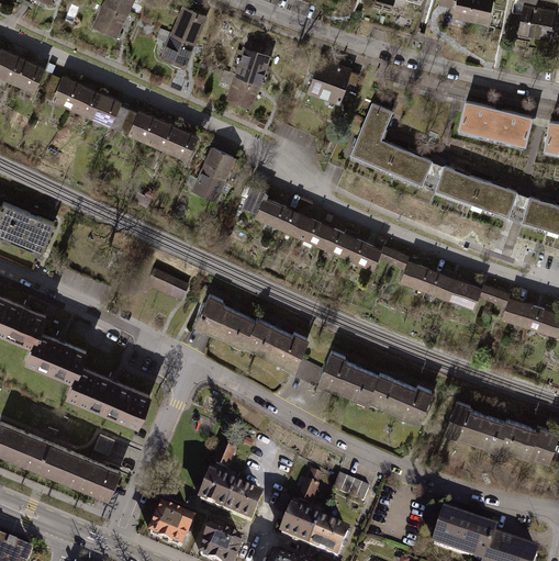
[(103,0),(103,1),(127,13),(133,0),(103,0)]
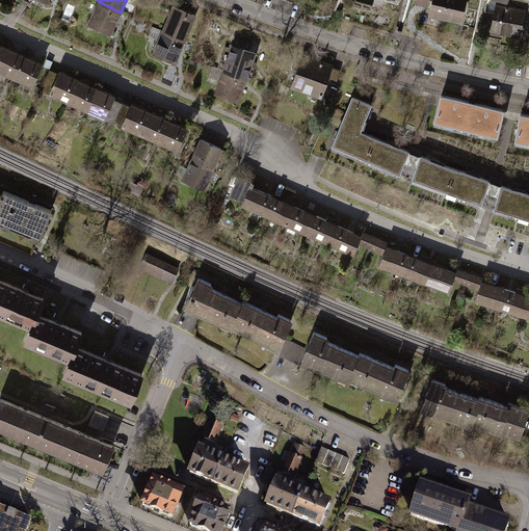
[(461,24),(468,0),(416,0),(415,4),(426,7),(426,10),(425,15),(461,24)]
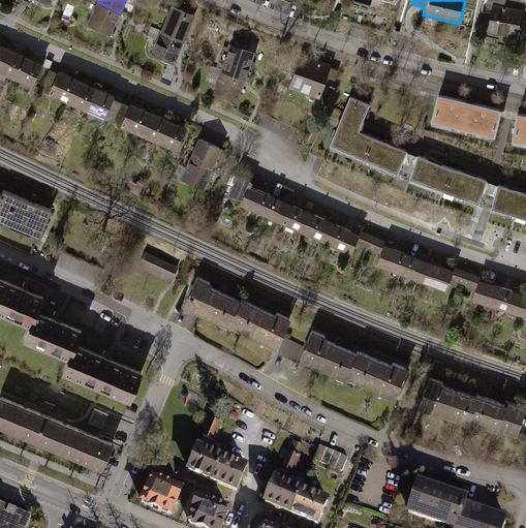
[(518,39),(524,12),(505,8),(507,2),(499,0),(496,0),(495,5),(484,3),(481,14),(491,17),(486,37),(512,43),(513,38),(518,39)]
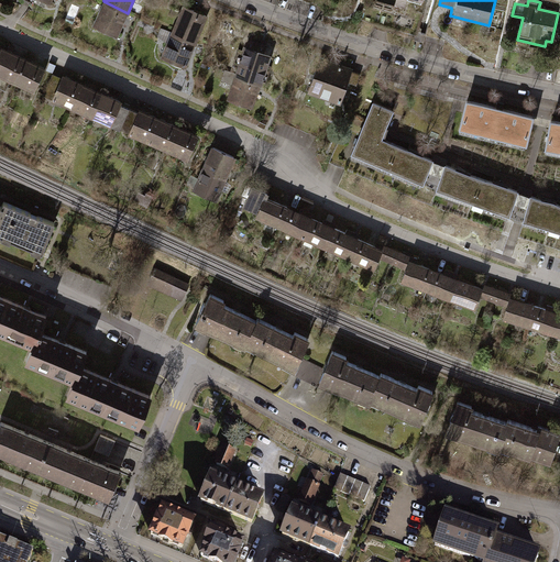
[(103,1),(92,25),(117,37),(128,13),(103,1)]
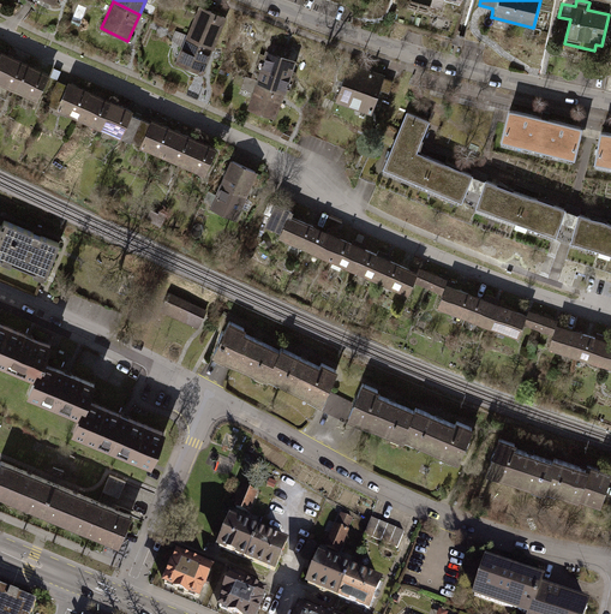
[(198,7),(186,34),(214,46),(226,19),(198,7)]
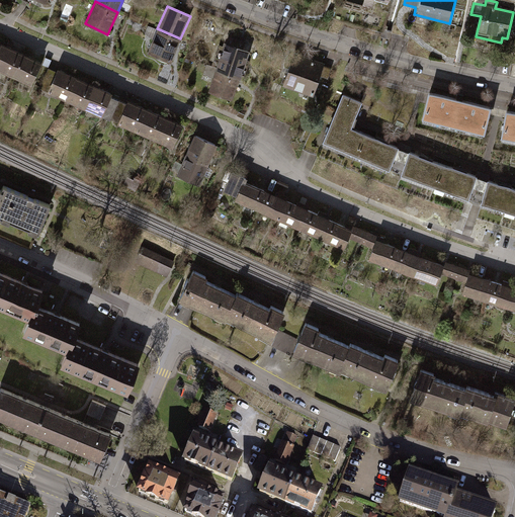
[(157,28),(147,51),(170,61),(180,38),(157,28)]
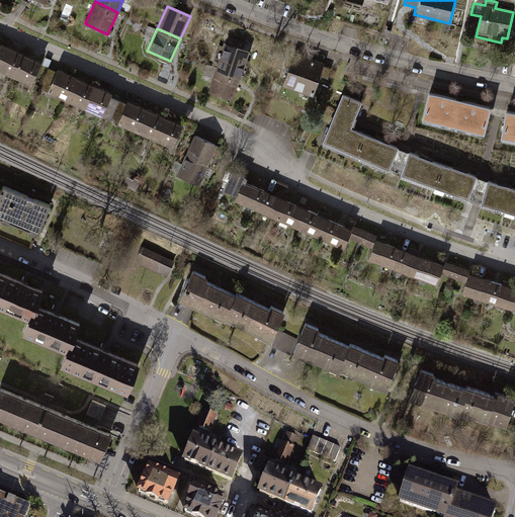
[(227,36),(216,69),(239,77),(243,66),(244,66),(249,52),(242,50),(244,41),(227,36)]
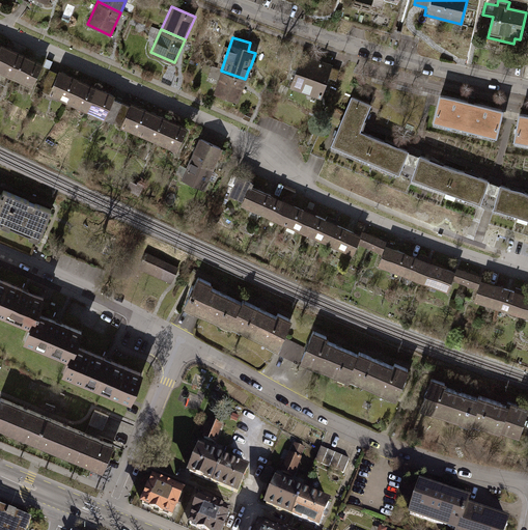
[(22,55),(4,47),(0,56),(0,74),(10,79),(22,55)]
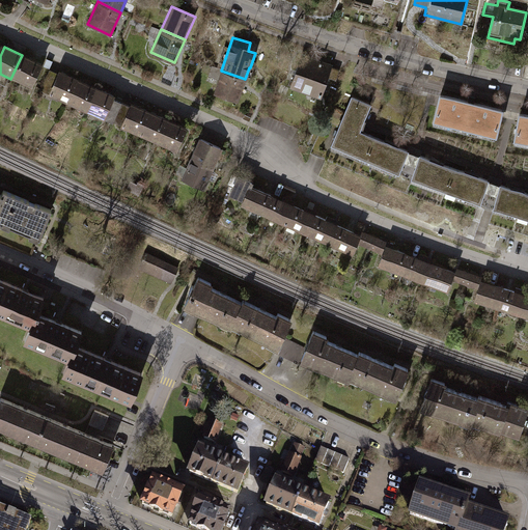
[(40,64),(22,55),(10,79),(29,87),(40,64)]
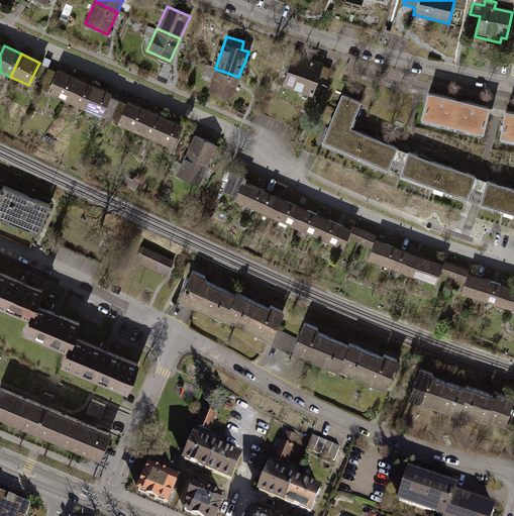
[(292,54),(281,86),(311,97),(322,64),(292,54)]
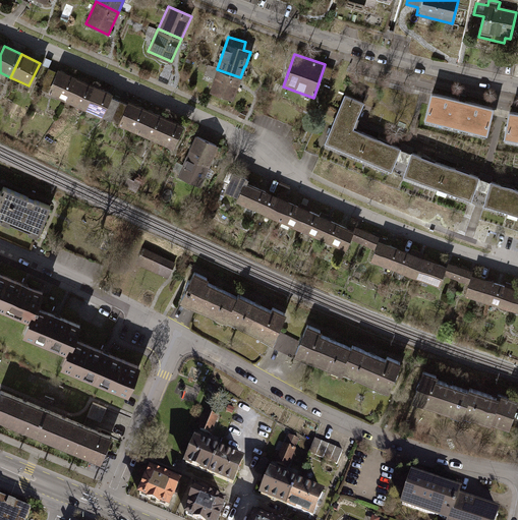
[(58,73),(49,69),(40,90),(49,94),(58,73)]
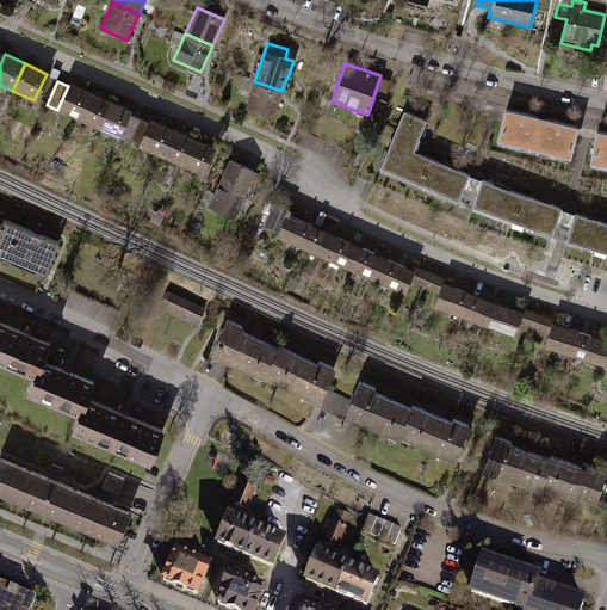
[(254,81),(246,109),(273,117),(282,91),(254,81)]
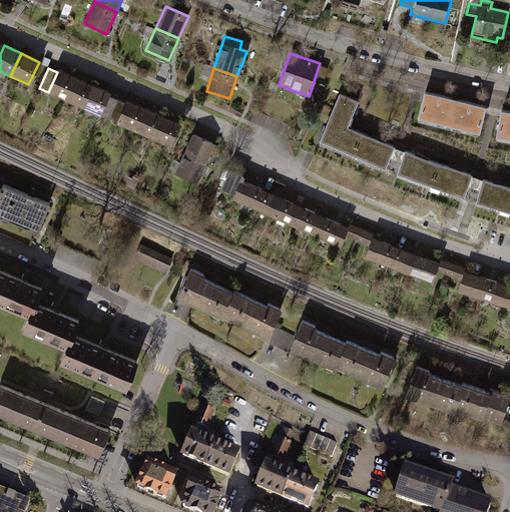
[(76,77),(58,69),(57,72),(48,92),(65,100),(76,77)]
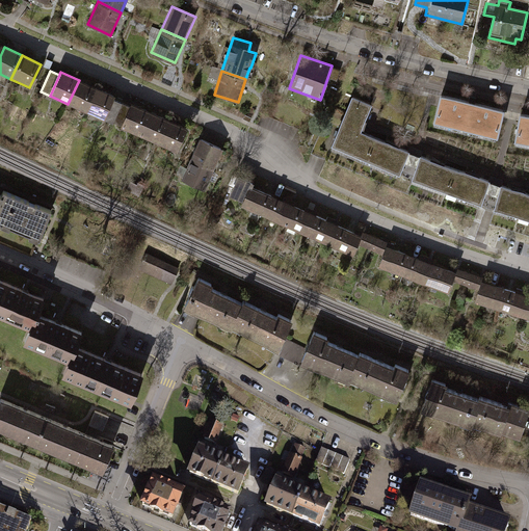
[(98,88),(79,80),(68,104),(86,112),(98,88)]
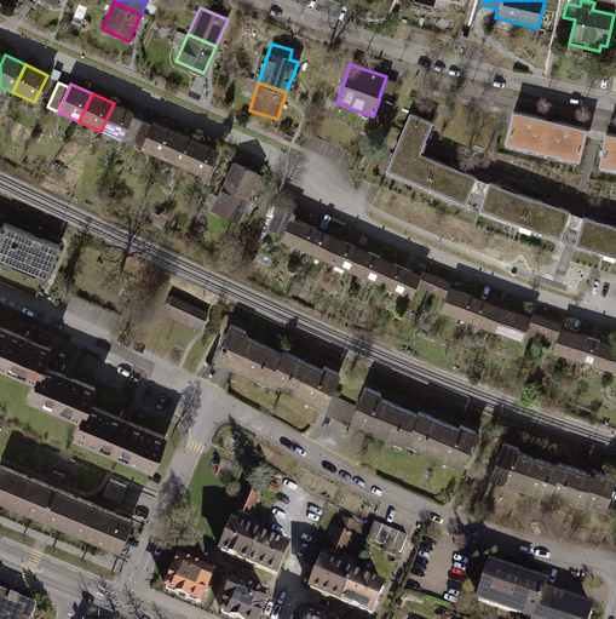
[(133,113),(114,103),(101,131),(121,141),(132,116),(133,113)]
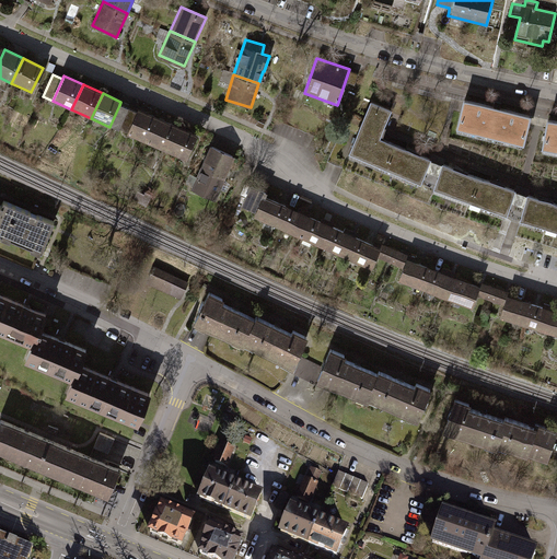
[(526,117),(462,101),(454,132),(519,148),(526,117)]
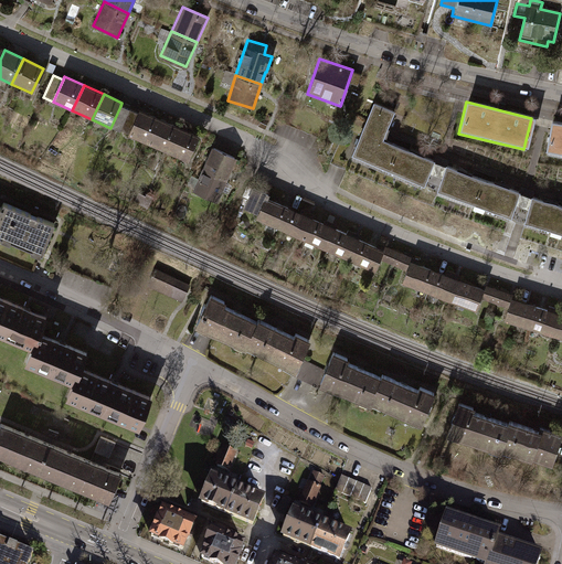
[(372,104),(349,158),(419,188),(421,183),(436,189),(434,193),(506,220),(508,215),(518,219),(523,221),(521,225),(561,237),(561,206),(523,195),(444,167),(431,161),(379,139),(390,112),(372,104)]
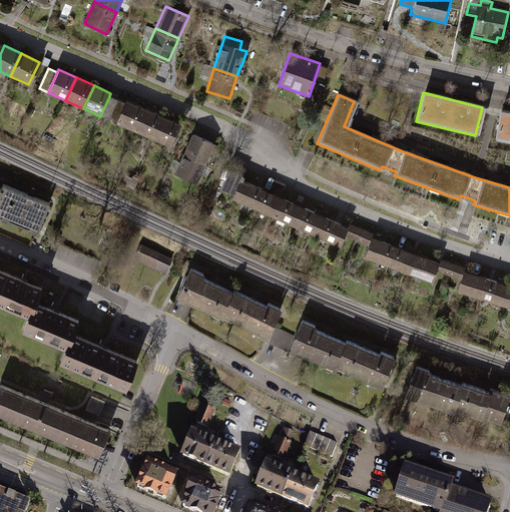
[(118,100),(109,96),(100,116),(108,120),(118,100)]
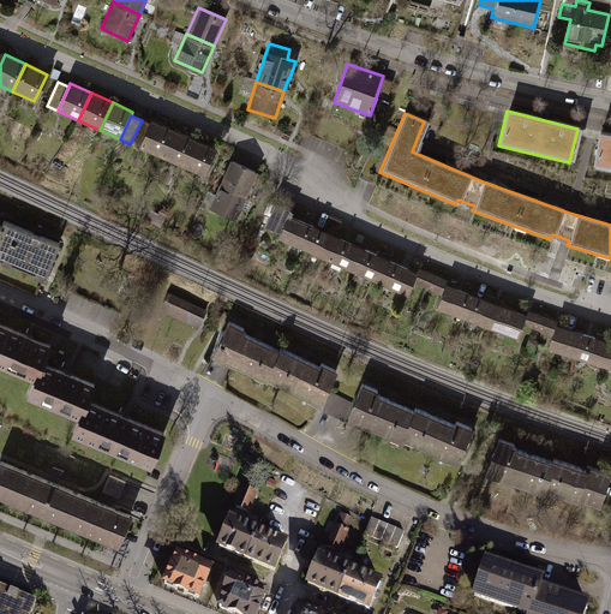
[(151,125),(142,120),(130,144),(141,149),(151,125)]
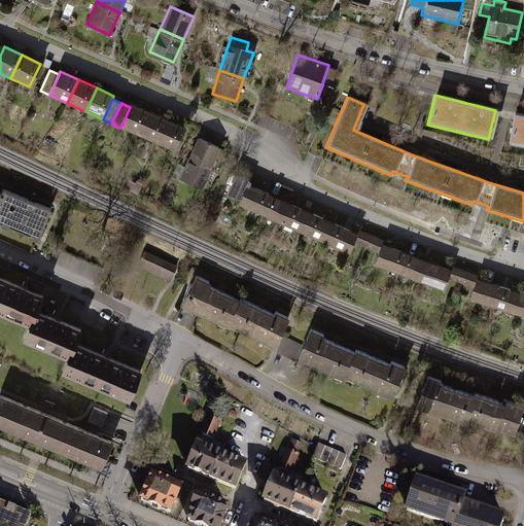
[(149,112),(132,104),(130,107),(120,128),(138,136),(149,112)]
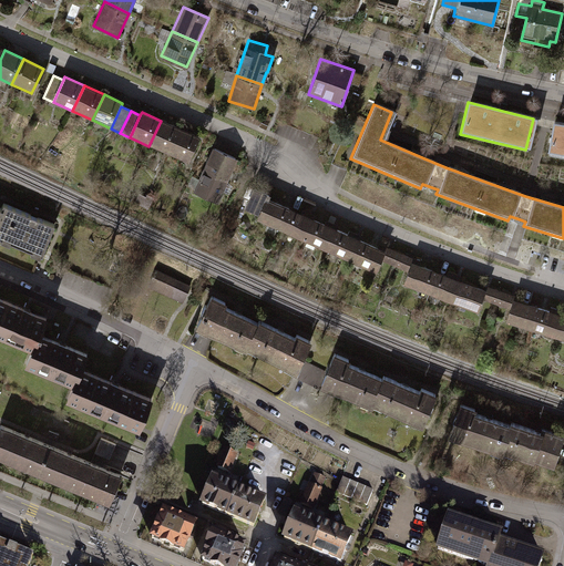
[(181,130),(161,121),(149,146),(168,155),(181,130)]
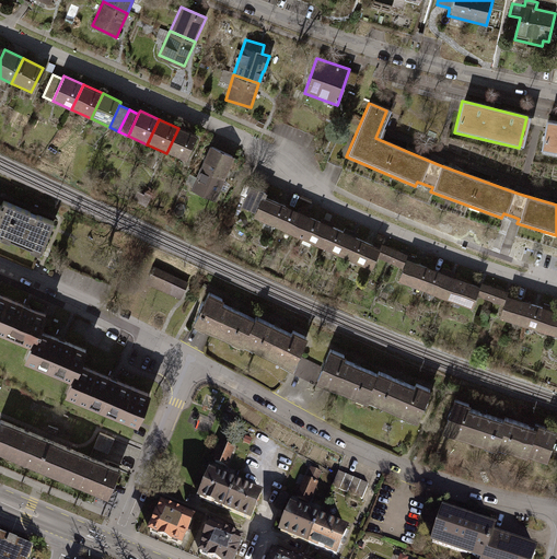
[(540,152),(556,155),(556,123),(545,120),(540,152)]
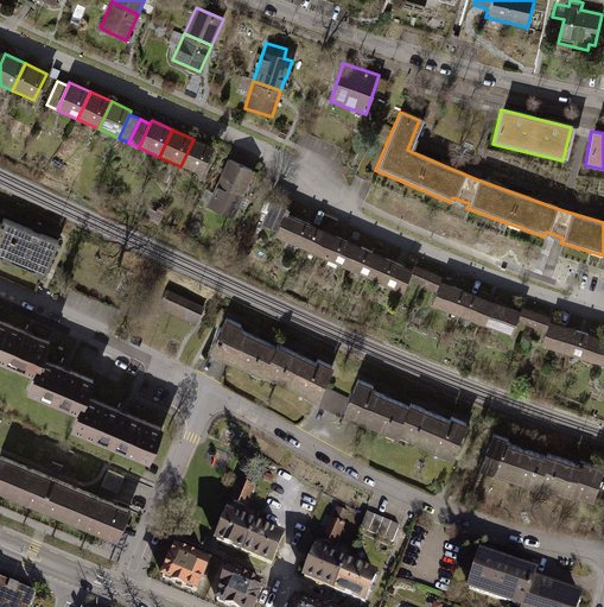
[(213,149),(194,139),(180,166),(201,176),(213,149)]
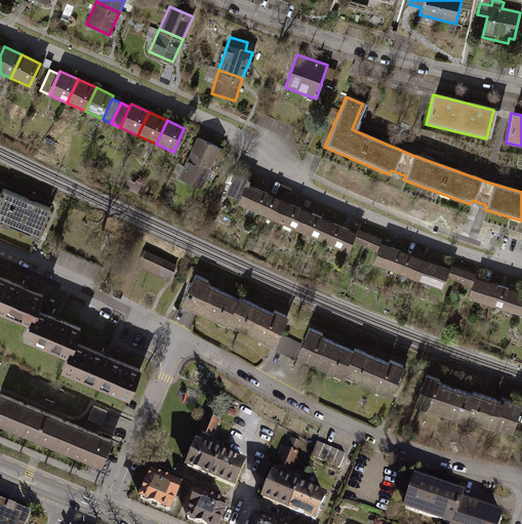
[(196,137),(190,150),(213,160),(219,148),(196,137)]
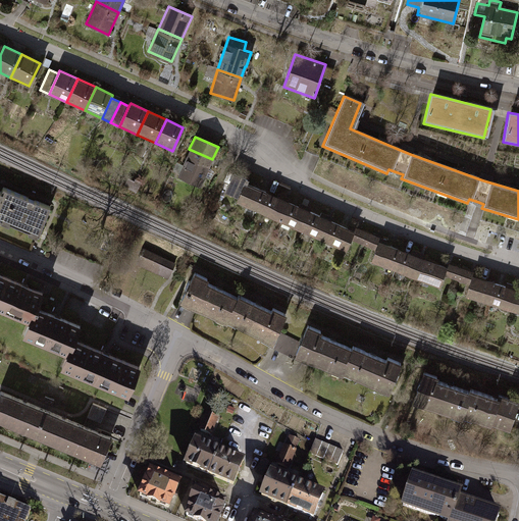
[(189,149),(176,177),(200,188),(212,159),(189,149)]
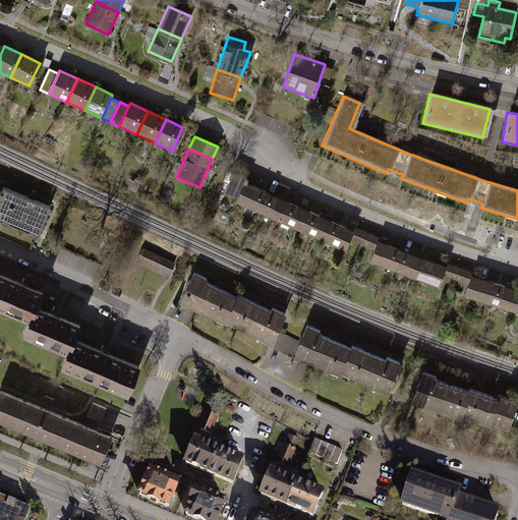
[(266,193),(244,184),(246,179),(233,174),(226,191),(238,196),(235,204),(257,213),(266,193)]
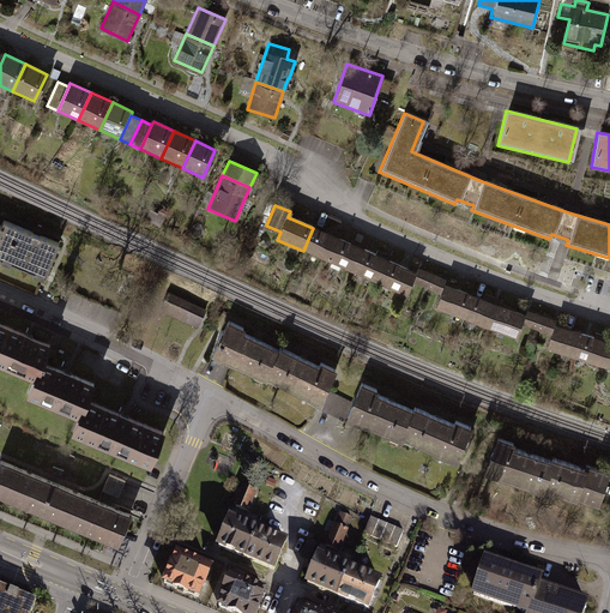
[(1,227),(0,229),(0,257),(44,276),(58,244),(4,222),(1,227)]
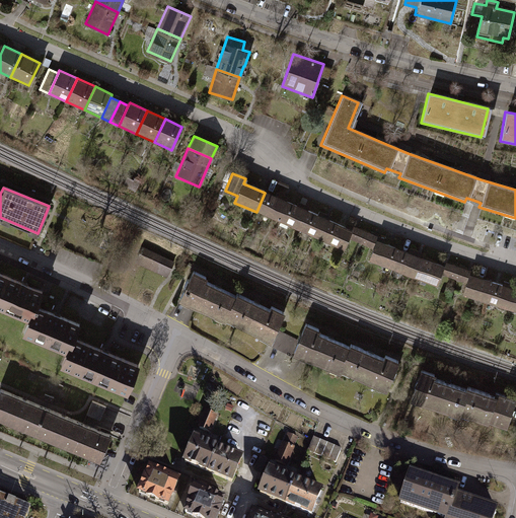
[(275,198),(265,193),(256,212),(278,222),(287,203),(289,199),(277,194),(275,198)]
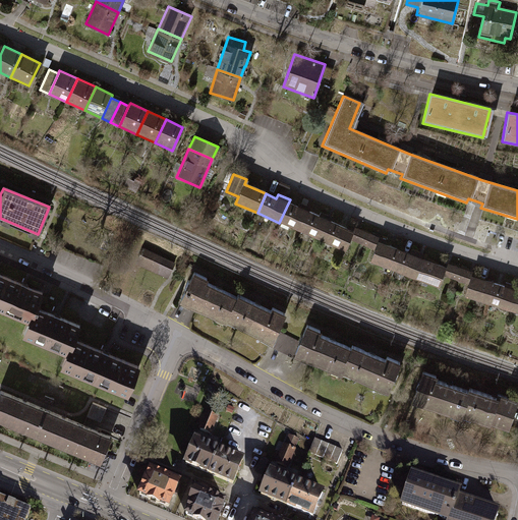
[(299,209),(288,204),(279,223),(301,232),(309,214),(311,209),(301,205),(299,209)]
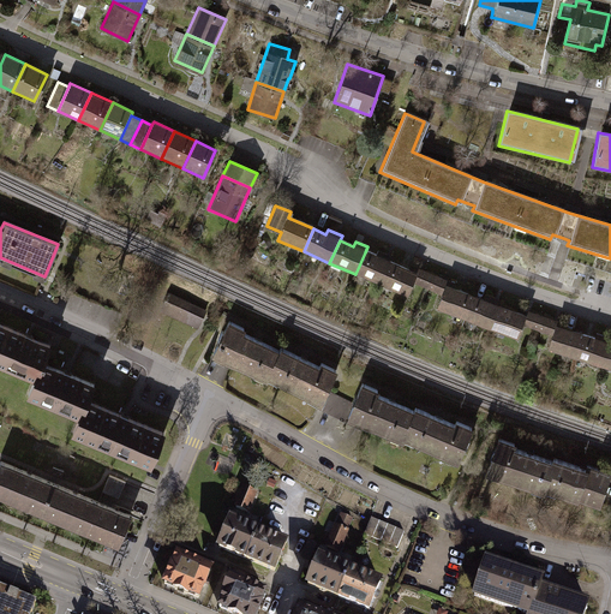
[(378,257),(365,252),(355,274),(382,286),(391,263),(394,258),(381,252),(378,257)]
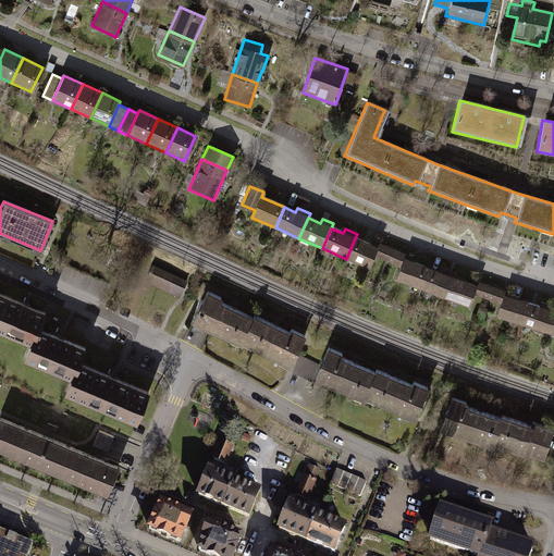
[(378,249),(355,238),(346,259),(369,269),(378,249)]
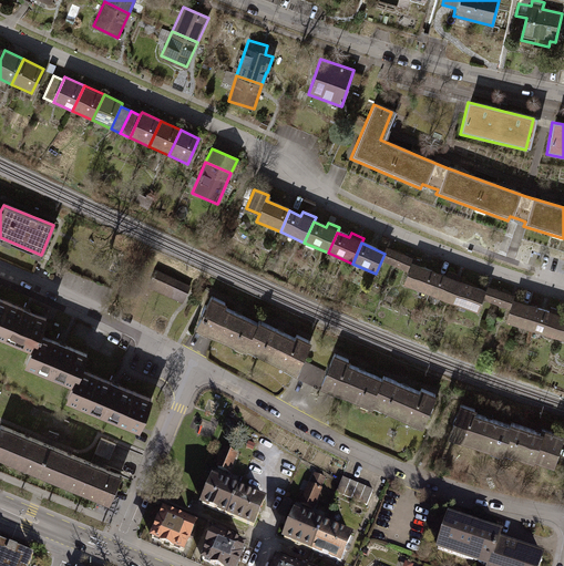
[(413,260),(389,250),(383,263),(408,273),(413,260)]
